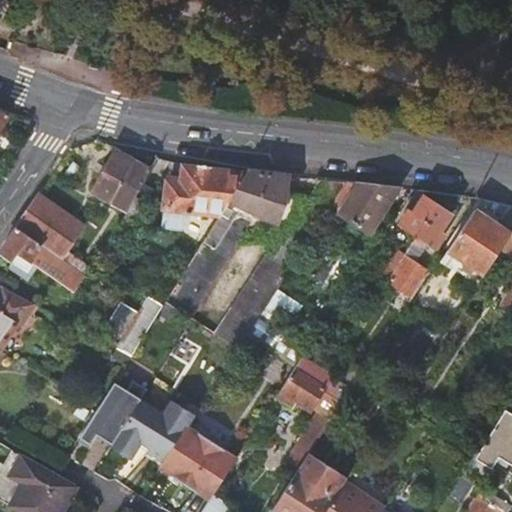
[(0,0),(0,18),(9,0),(0,0)]
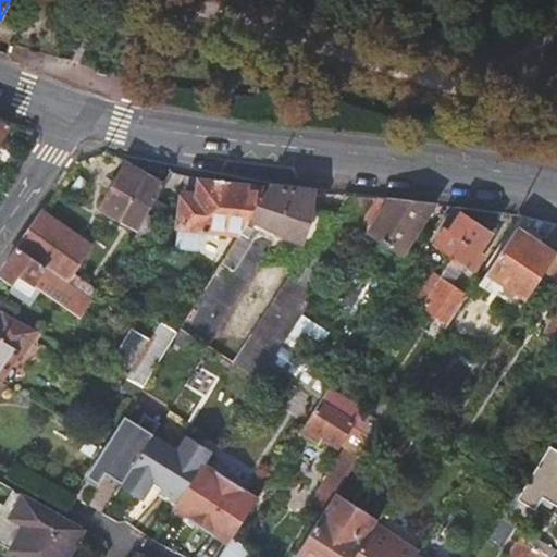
[(0,140),(11,124),(0,120),(0,140)]
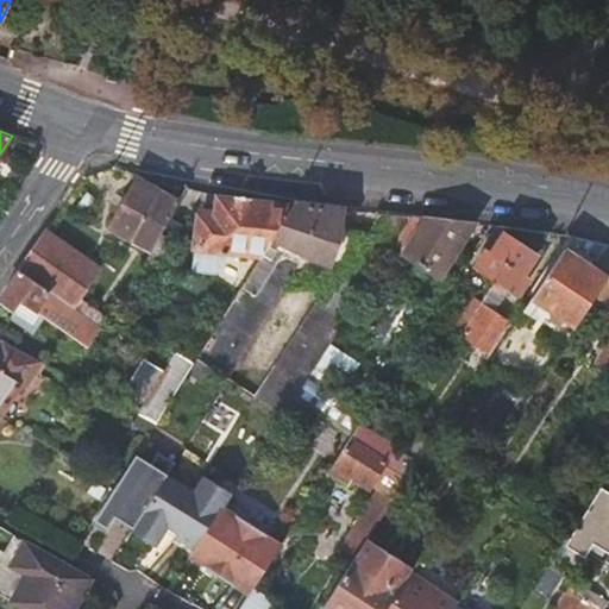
[(108,227),(150,250),(165,220),(176,202),(135,180),(108,227)]
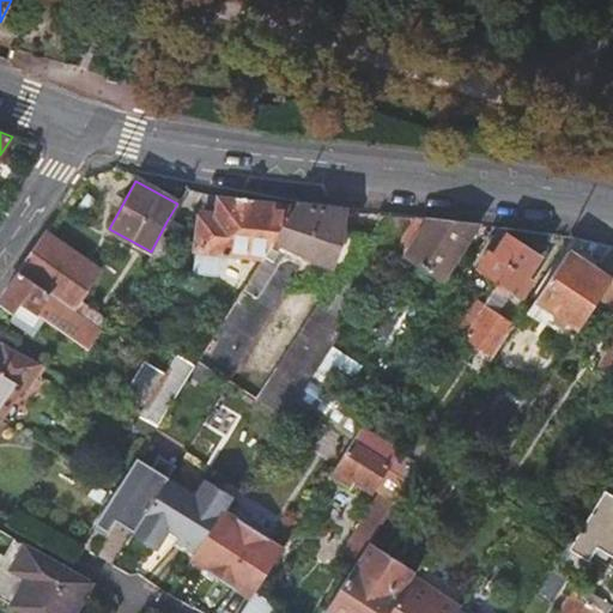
[(218,193),(217,208),(198,206),(194,247),(267,255),(299,202),(218,193)]
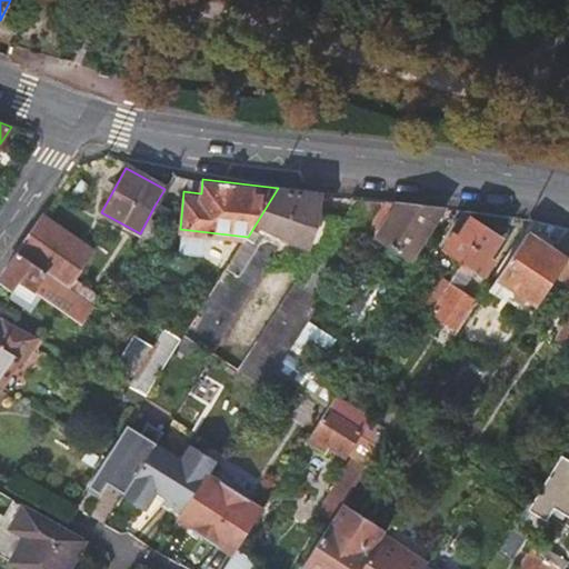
[(320,207),(322,193),(278,188),(248,237),(213,291),(187,335),(210,350),(236,309),(280,237),(296,241),(305,241),(308,241),(316,239),(320,235),(325,229),(328,219),(329,212),(327,208),(320,207)]
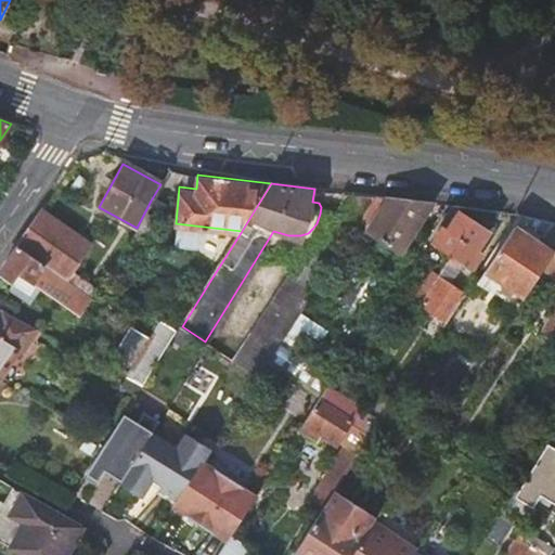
[(352,233),(359,224),(374,201),(345,197),(335,227),(352,233)]
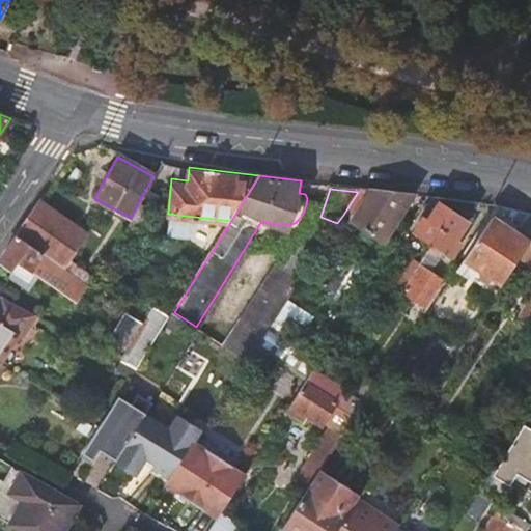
[(159,199),(144,192),(131,218),(119,239),(133,246),(159,199)]
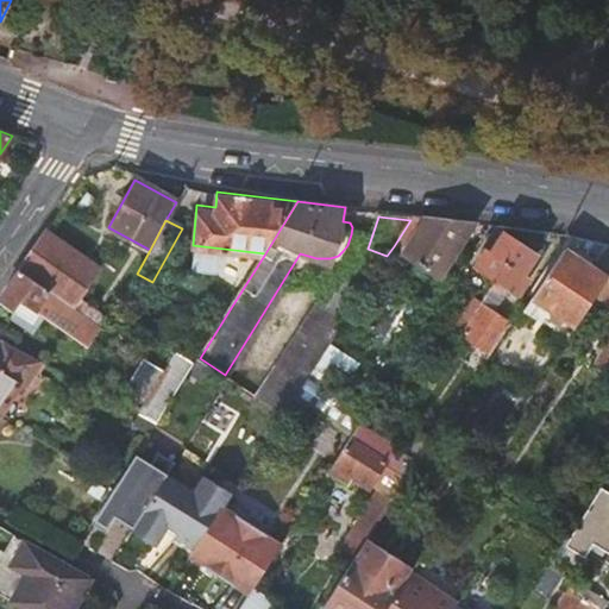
[(403,252),(422,223),(410,220),(394,246),(403,252)]
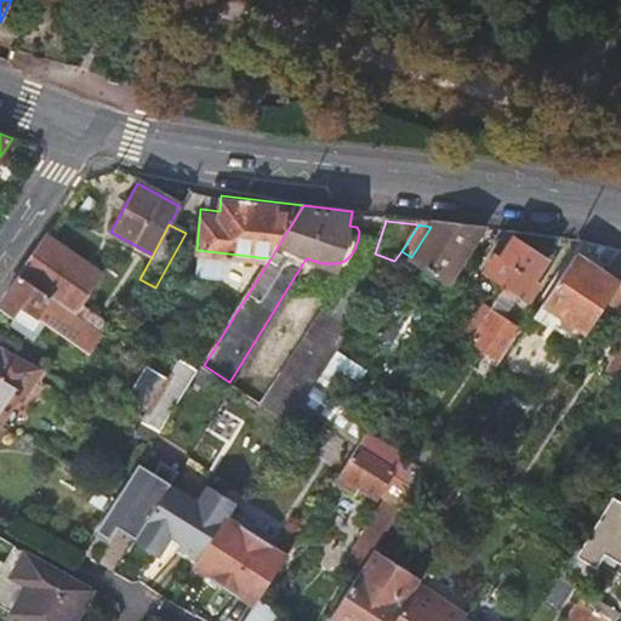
[(425,273),(437,280),(445,286),(483,231),(431,227),(411,257),(409,262),(425,273)]
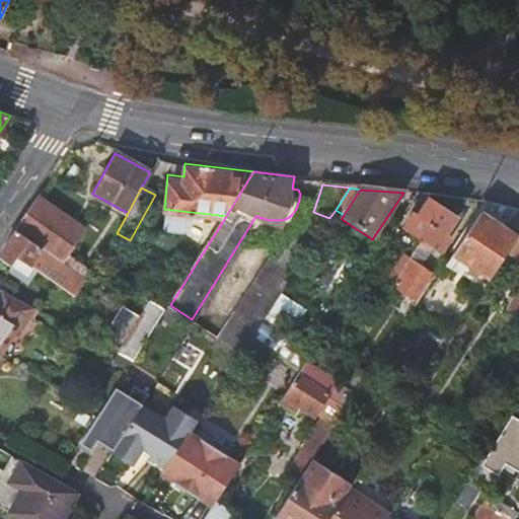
[(14,232),(61,264),(66,255),(83,230),(36,199),(14,232)]
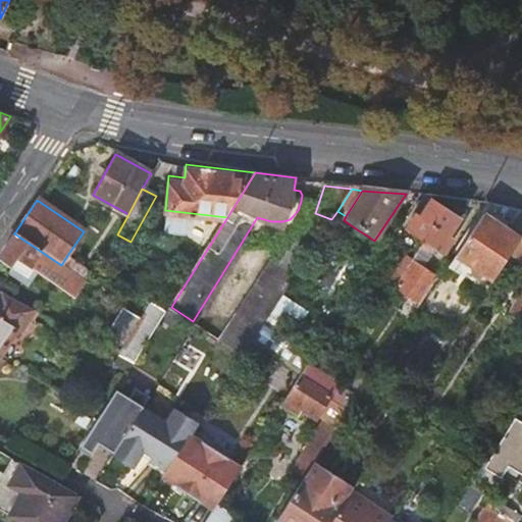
[(423,244),(445,211),(429,202),(418,218),(414,216),(405,231),(423,244)]
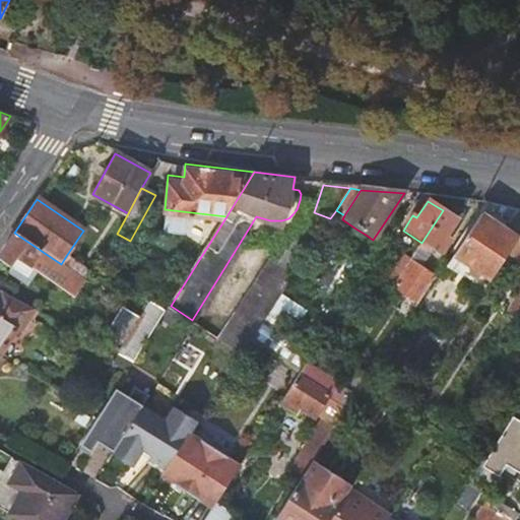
[(415,251),(409,262),(397,278),(406,284),(421,295),(433,278),(420,270),(433,251),(440,256),(440,255),(463,219),(445,207),(443,210),(421,243),(415,251)]
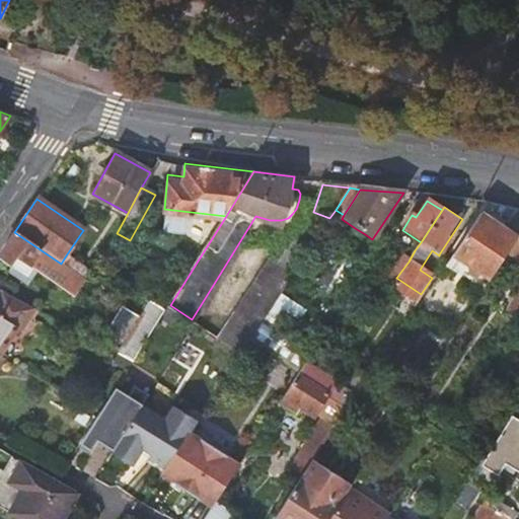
[(487,220),(504,230),(508,222),(491,212),(487,220)]
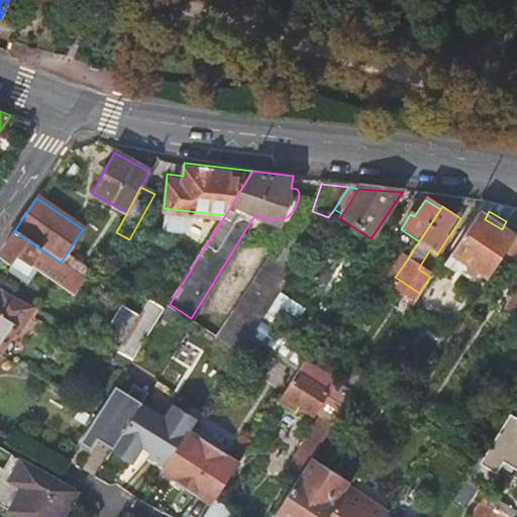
[(477,229),(485,219),(478,214),(471,225),(477,229)]
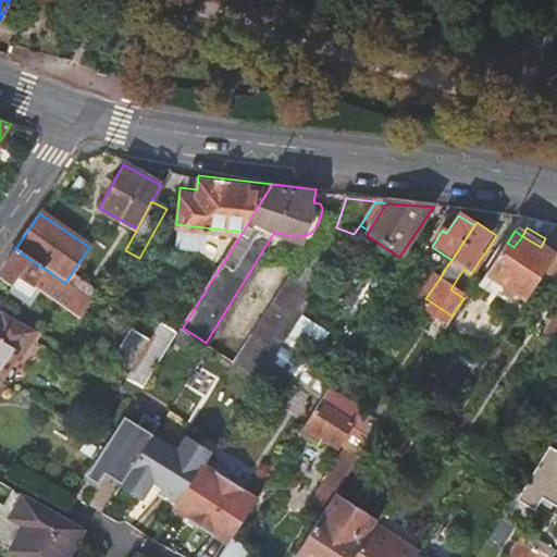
[(514,247),(507,243),(486,274),(524,299),(543,272),(554,256),(541,247),(522,236),(514,247)]
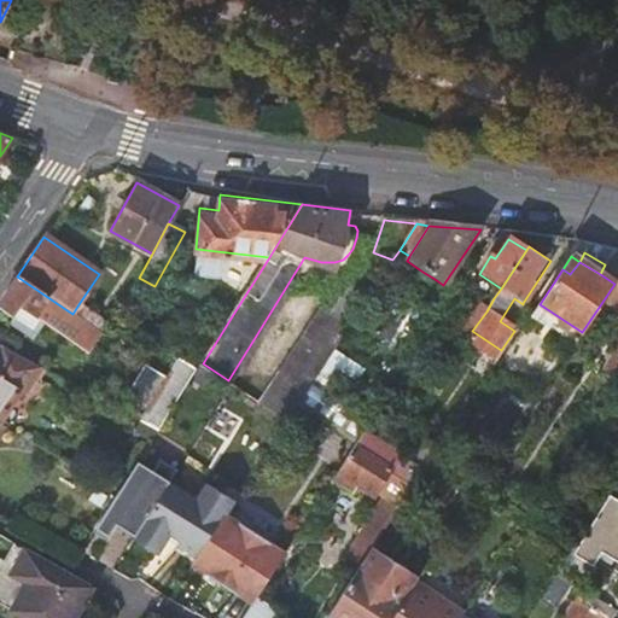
[(435,279),(423,272),(420,277),(431,285),(435,279)]
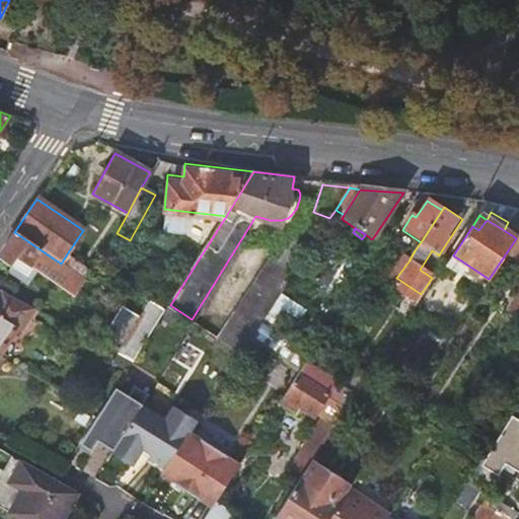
[(74,296),(85,279),(61,264),(14,232),(1,250),(0,251),(0,257),(9,265),(11,266),(16,258),(28,267),(74,296)]
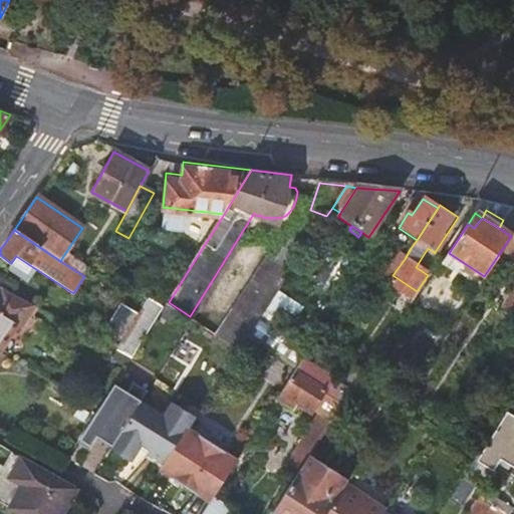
[(501,251),(513,254),(513,231),(511,236),(501,251)]
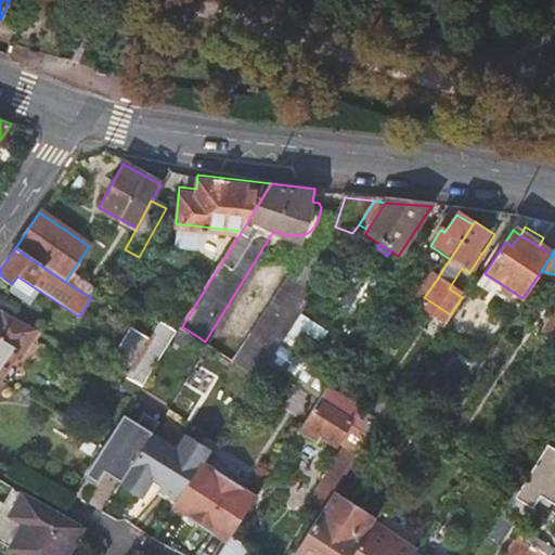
[(266,365),(279,346),(327,270),(313,260),(298,284),(288,279),(283,288),(233,364),(247,374),(256,381),(266,365)]
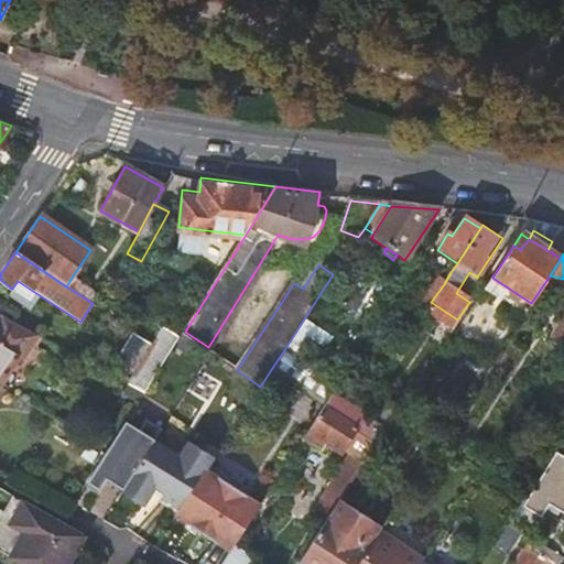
[(66,286),(93,303),(98,295),(72,278),(66,286)]
